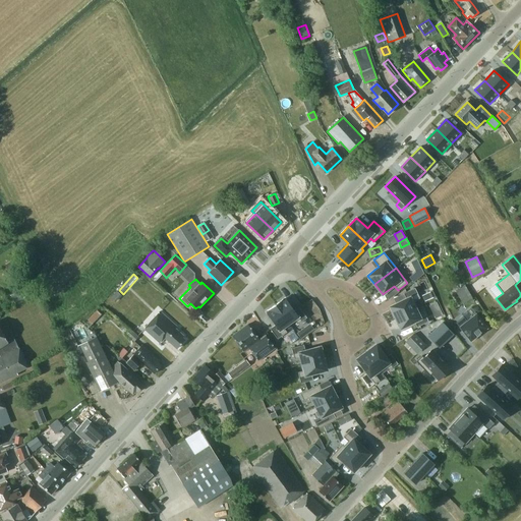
[(426,279),(420,281),(423,291),(429,289),(426,279)]
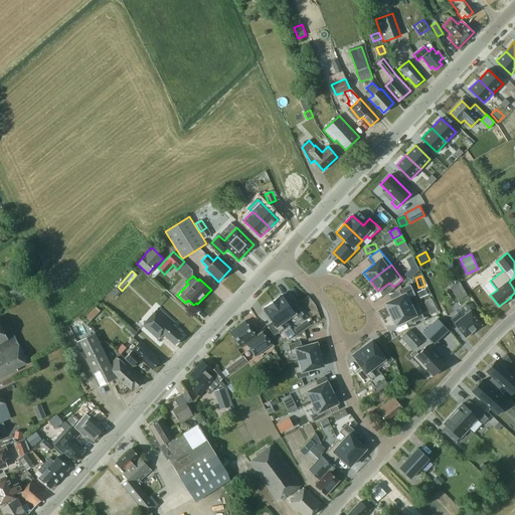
[(458,301),(468,295),(461,282),(450,288),(458,301)]
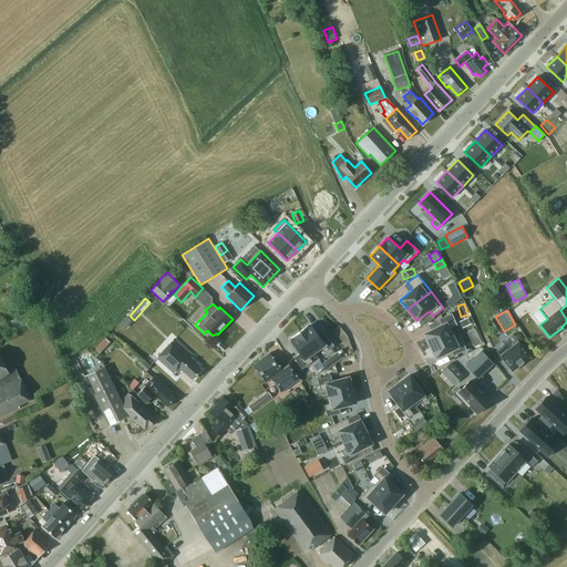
[(457,325),(452,313),(439,319),(442,326),(431,331),(424,334),(430,346),(452,336),(454,334),(451,328),(457,325)]
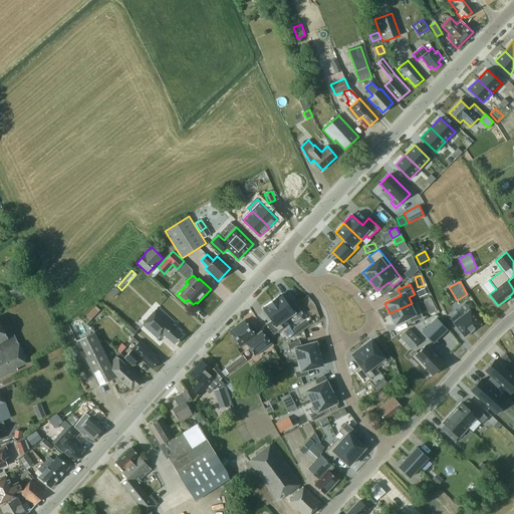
[(113,298),(120,292),(115,286),(108,293),(113,298)]
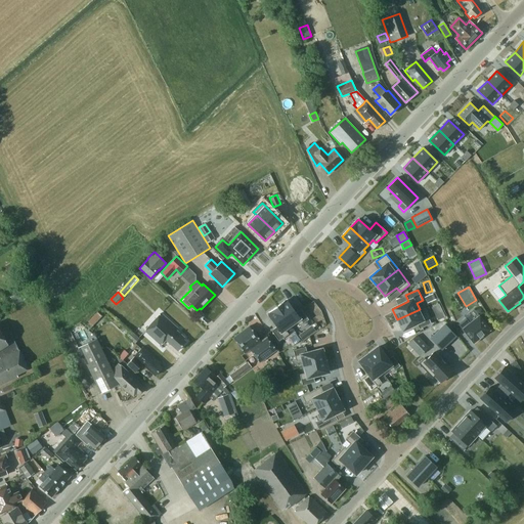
[(285,302),(277,307),(291,325),(296,321),(299,326),(308,319),(301,309),(296,313),(287,300),(285,302)]
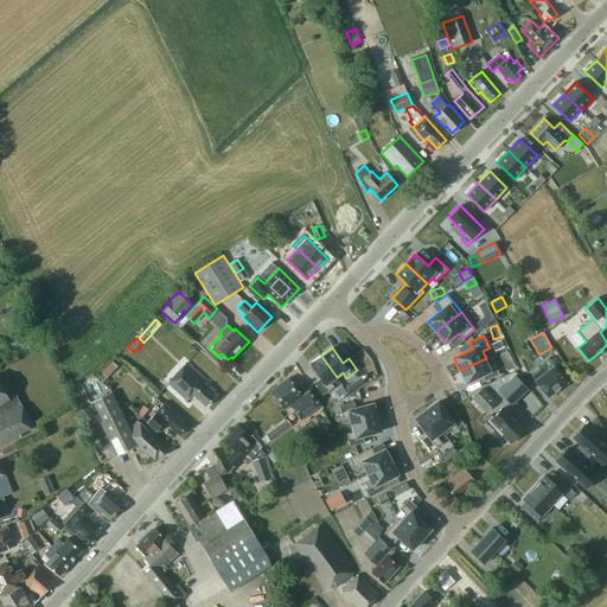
[(516,368),(509,352),(500,357),(508,371),(516,368)]
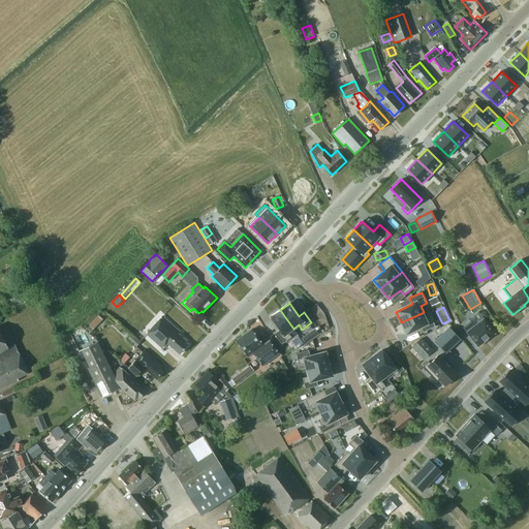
[(456,322),(462,320),(457,309),(452,311),(456,322)]
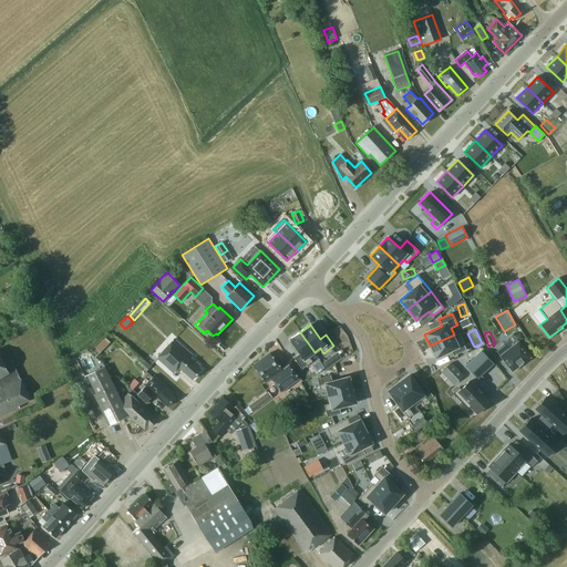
[(315,352),(300,332),(291,338),(292,339),(289,340),(299,354),(294,358),(302,369),(312,362),(308,357),(315,352)]
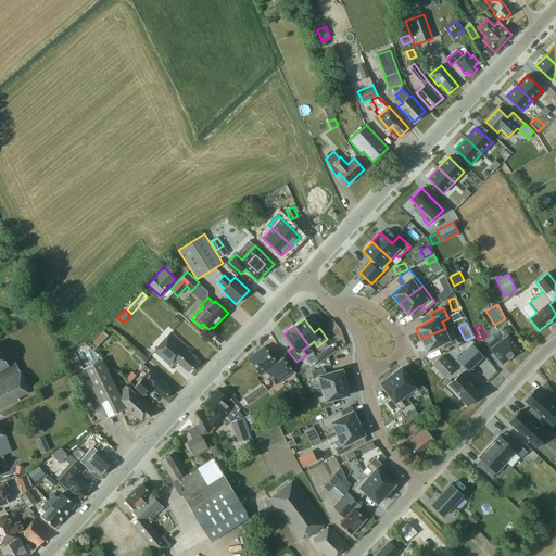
[(446,336),(443,329),(421,339),(428,351),(439,345),(442,343),(445,350),(457,343),(452,332),(446,336)]
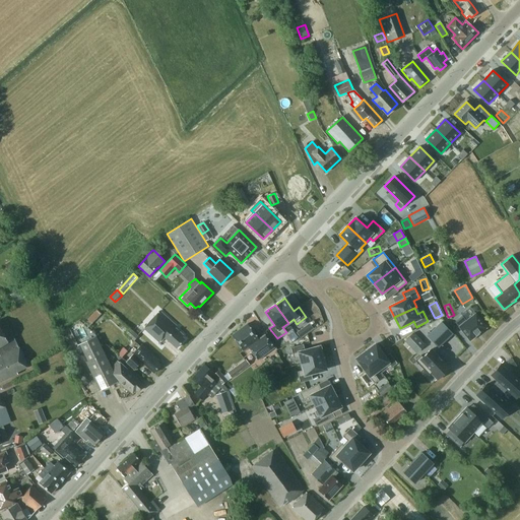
[(88,328),(102,314),(96,310),(83,324),(88,328)]
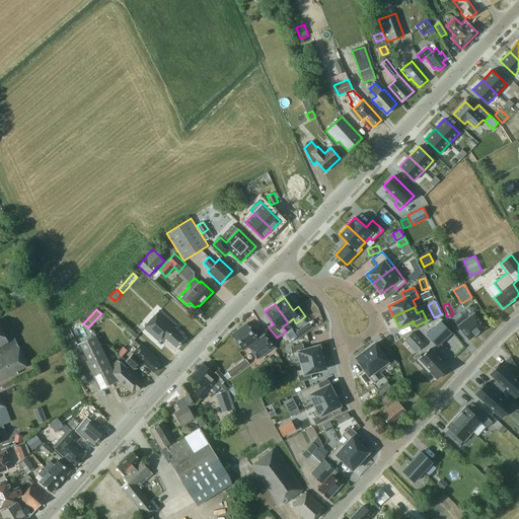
[(164,337),(176,347),(184,339),(180,336),(182,334),(174,326),(176,325),(160,310),(144,327),(159,342),(164,337)]
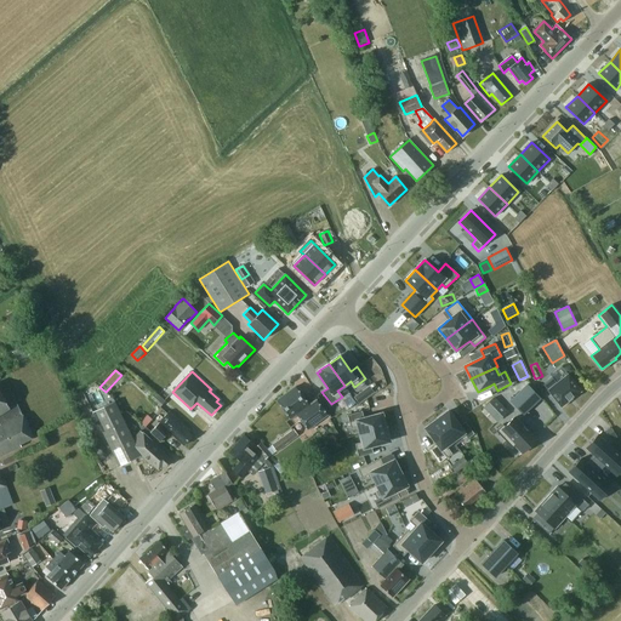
[(581,392),(568,375),(557,383),(552,377),(543,386),(548,392),(560,408),(581,392)]
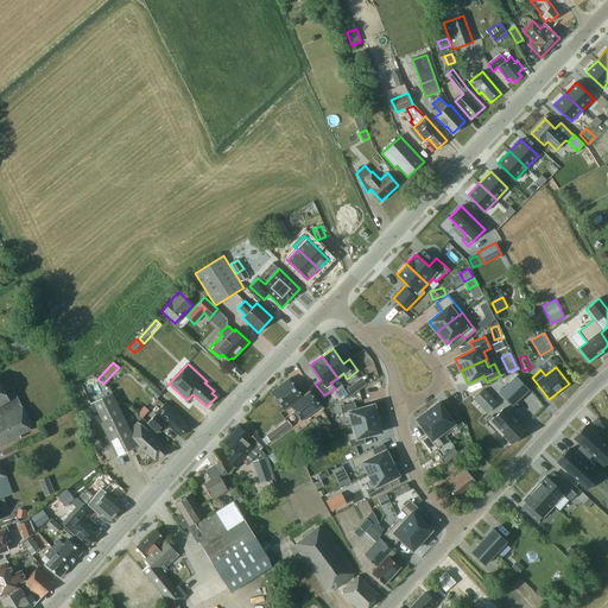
[(530,391),(517,377),(499,393),(512,407),(530,391)]
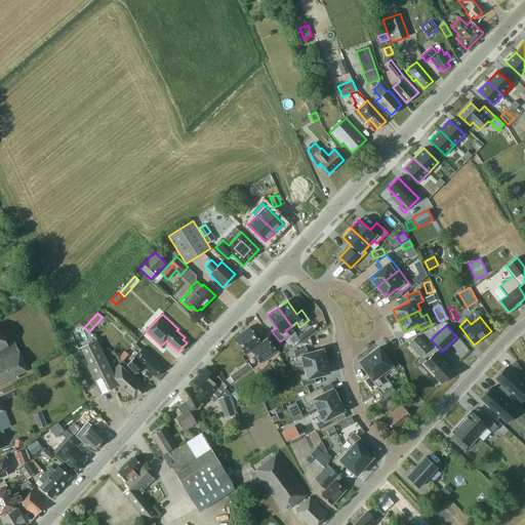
[(266,338),(260,341),(250,327),(234,338),(245,355),(250,351),(258,363),(275,351),(266,338)]
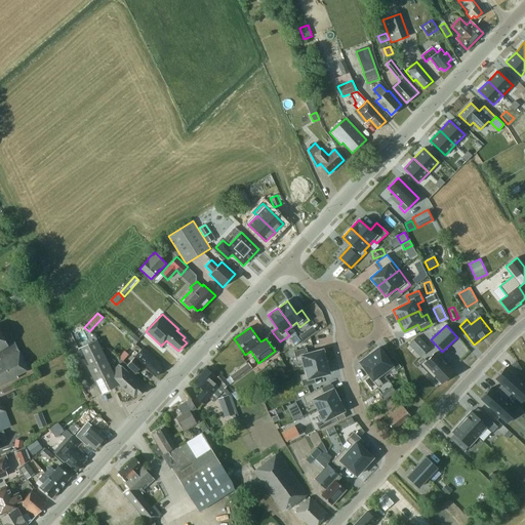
[(143,338),(133,330),(128,336),(136,345),(143,338)]
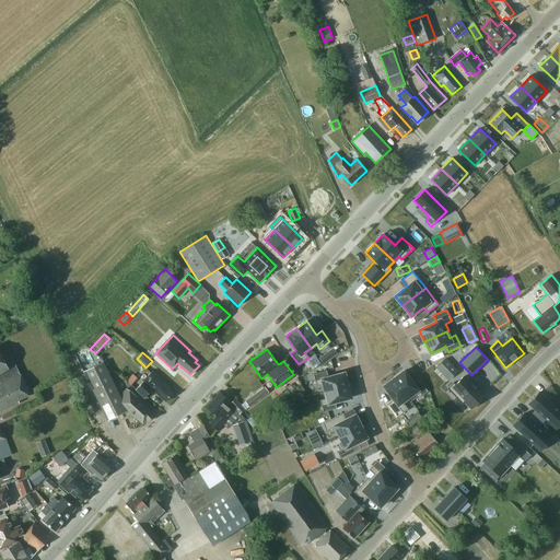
[(0,384),(0,411),(19,403),(18,400),(31,395),(21,374),(20,375),(15,364),(9,368),(0,353),(0,382),(1,384),(0,384)]
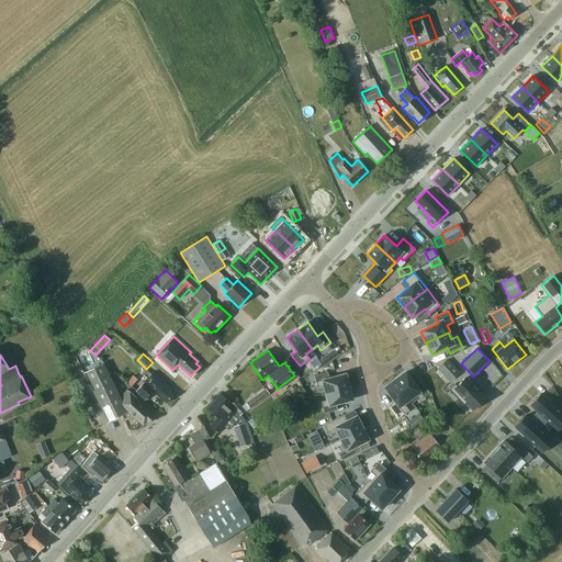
[(332,360),(327,355),(321,360),(325,366),(332,360)]
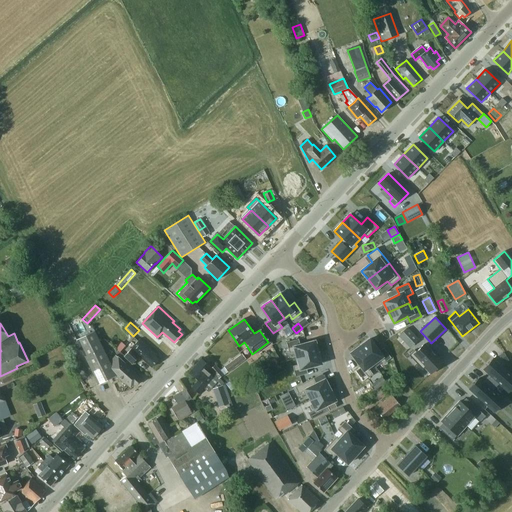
[(294,333),(289,326),(283,330),(288,337),(294,333)]
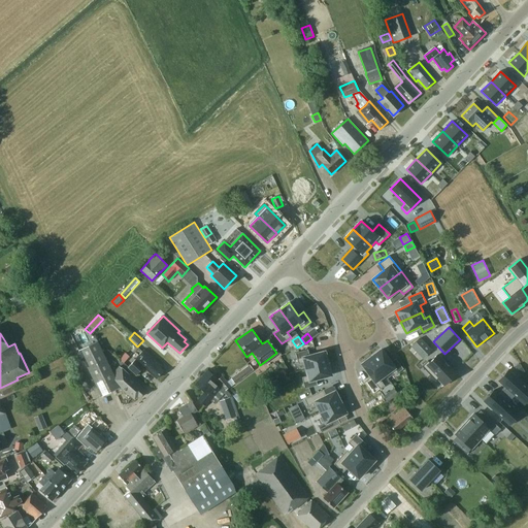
[(410,347),(423,359),(432,350),(420,337),(410,347)]
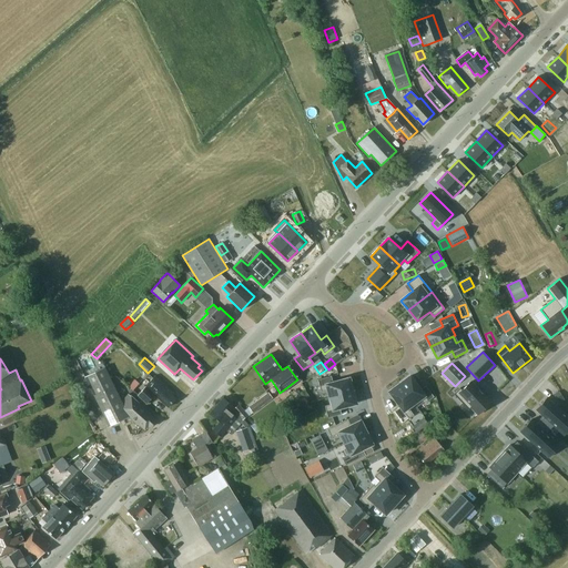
[(128,394),(121,401),(105,366),(84,376),(109,427),(125,418),(130,417),(133,421),(134,423),(135,424),(138,425),(139,426),(140,425),(144,429),(148,426),(149,427),(156,421),(128,394)]
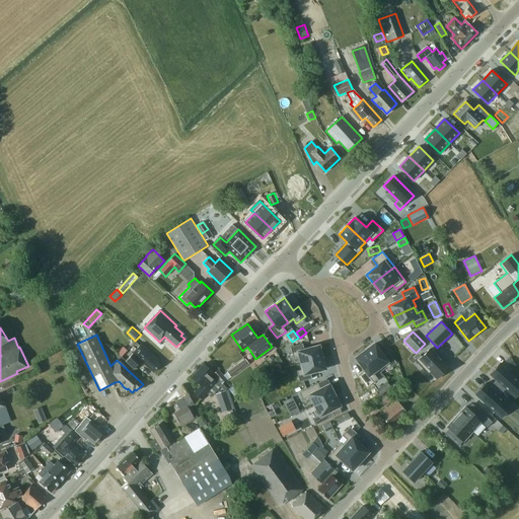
[(300,356),(301,362),(322,358),(320,346),(306,349),(305,343),(292,345),(295,357),(300,356)]
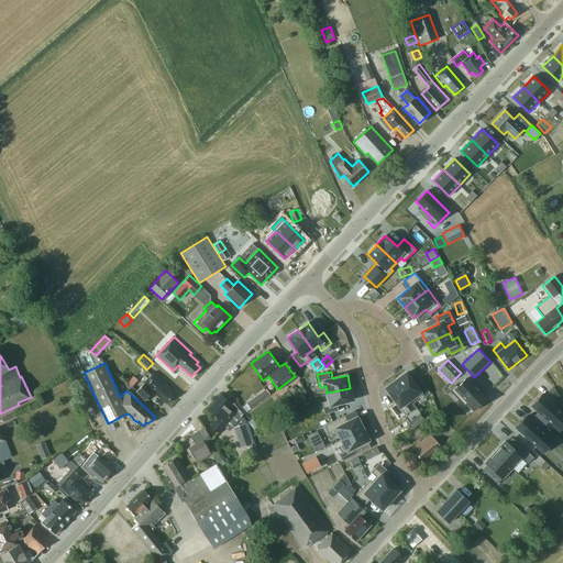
[(406,373),(396,381),(410,399),(416,396),(420,400),(430,394),(421,383),(417,386),(406,373)]
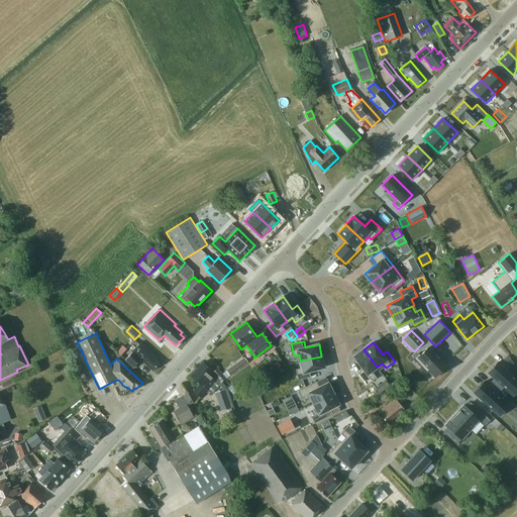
[(146,365),(152,371),(161,363),(141,343),(134,350),(132,348),(124,357),(139,372),(146,365)]
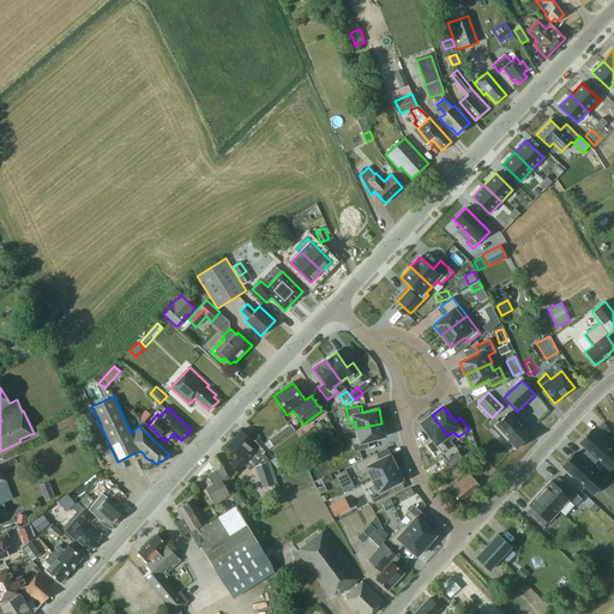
[(150,415),(145,410),(138,417),(143,422),(150,415)]
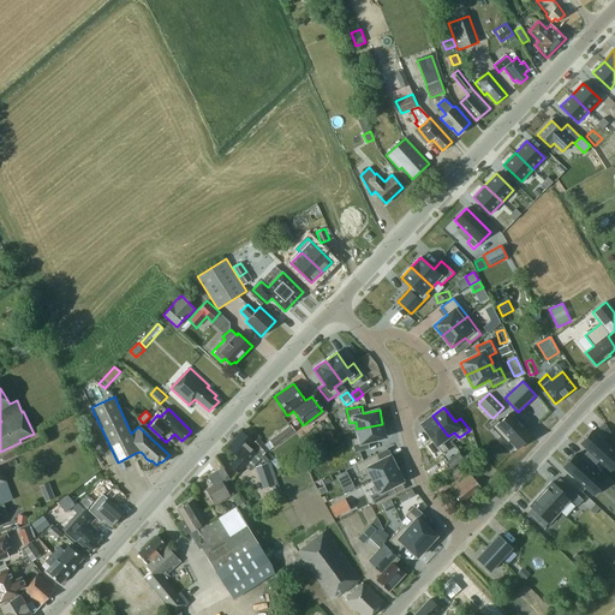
[(531,436),(509,413),(500,422),(499,421),(491,428),(507,445),(512,440),(519,448),(531,436)]
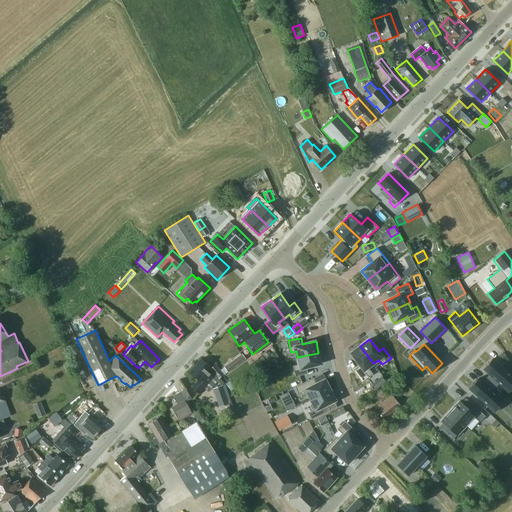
[(373,363),(360,346),(350,353),(363,369),(363,370),(368,377),(372,374),(369,369),(375,365),(373,363)]
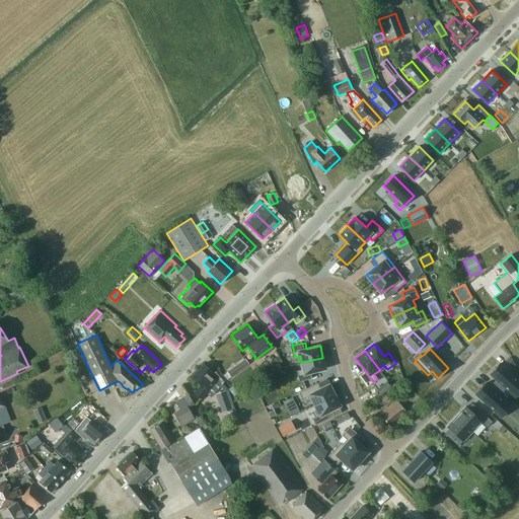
[(322,358),(301,362),(302,368),(296,370),(299,381),(311,378),(310,372),(325,369),(322,358)]
